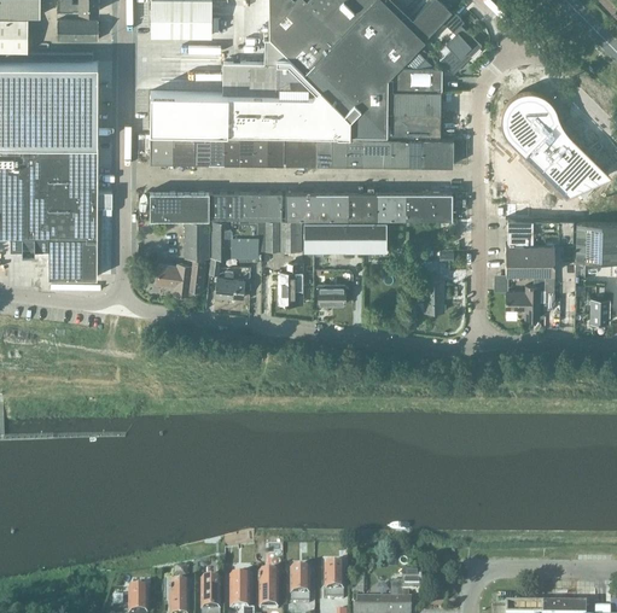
[(40,0),(0,0),(0,18),(21,19),(21,22),(0,22),(0,56),(25,57),(27,23),(25,22),(25,19),(41,19),(40,0)]
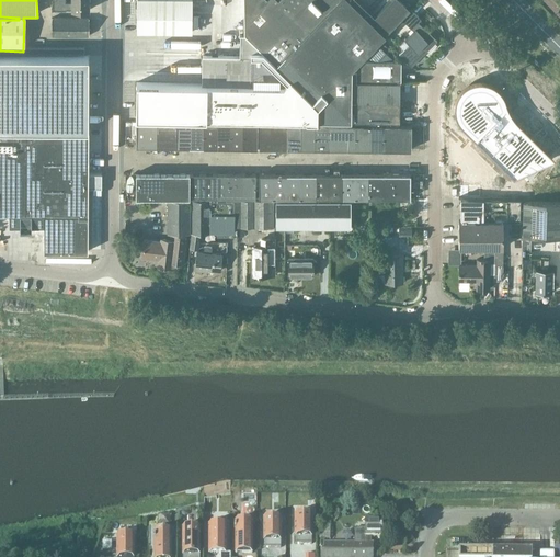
[(72,13),(90,13),(90,0),(72,0),(72,7),(66,7),(66,1),(53,1),(53,13),(66,13),(72,13)]
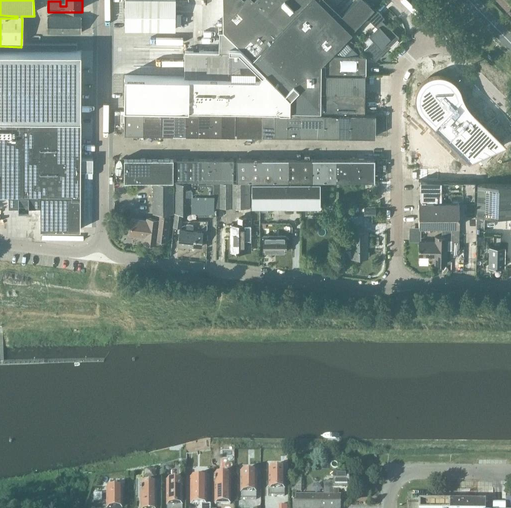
[(251,0),(245,0),(233,12),(223,2),(223,34),(235,45),(235,51),(223,50),(223,54),(219,54),(219,55),(185,54),(185,80),(125,79),(124,111),(189,112),(232,112),(280,113),(280,114),(291,114),(291,113),(321,113),(321,67),(331,58),(347,40),(352,35),(375,11),(362,0),(359,0),(342,17),(323,0),(256,0),(254,2),(251,0)]
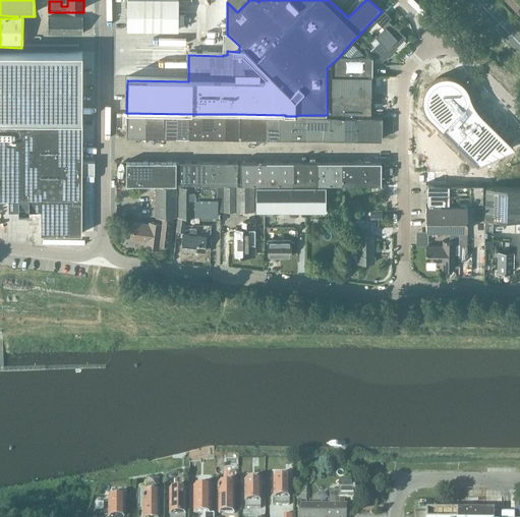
[(134,0),(133,34),(185,34),(186,16),(203,16),(203,12),(212,12),(212,1),(134,0)]
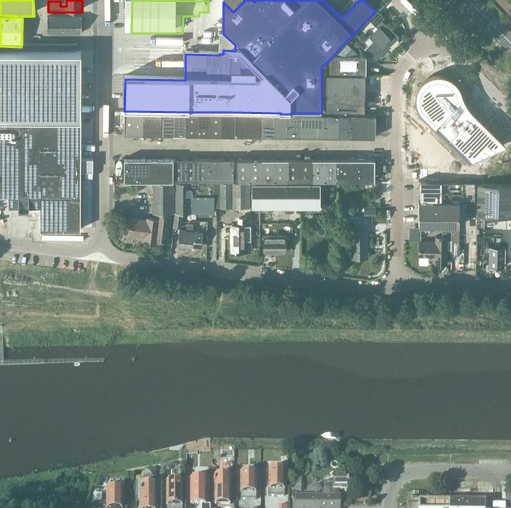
[(222,0),(223,2),(233,12),(245,0),(251,0),(254,2),(256,0),(222,0)]
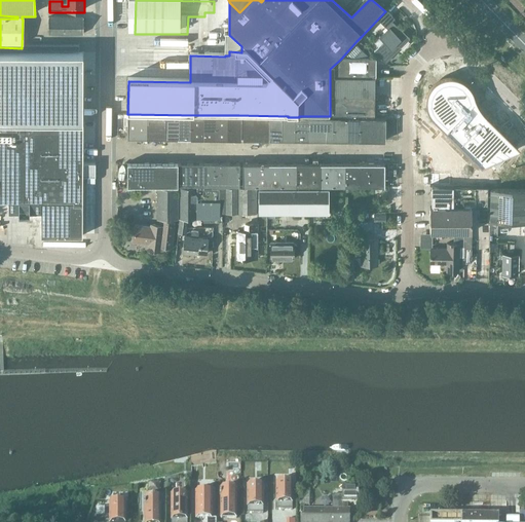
[(386,31),(396,22),(386,13),(378,22),(386,31)]
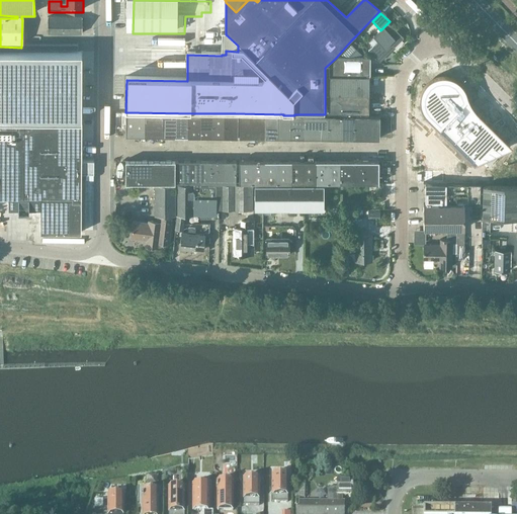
[(373,50),(369,54),(380,66),(395,52),(404,41),(395,32),(386,24),(380,30),(376,33),(379,35),(375,40),(379,45),(373,50)]
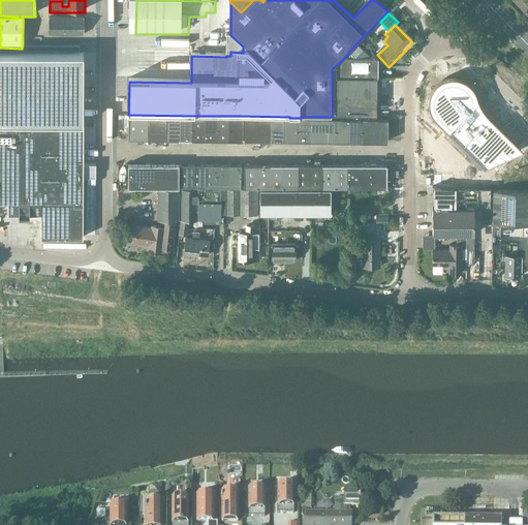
[(226,45),(229,33),(223,31),(220,44),(226,45)]
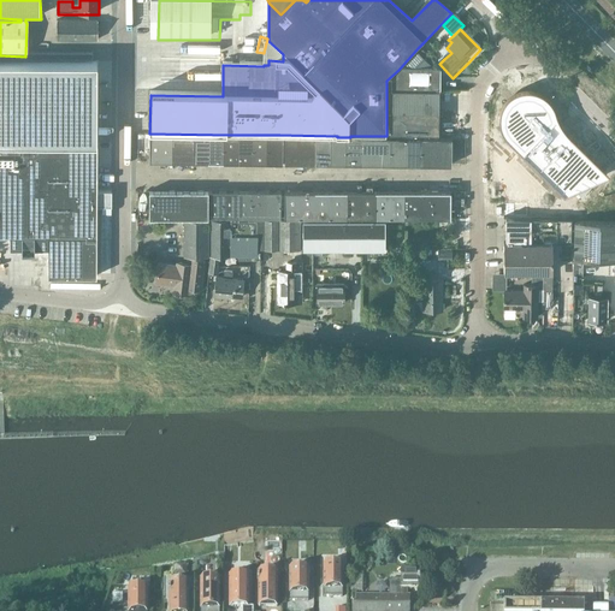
[(253,61),(254,54),(222,48),(220,55),(253,61)]
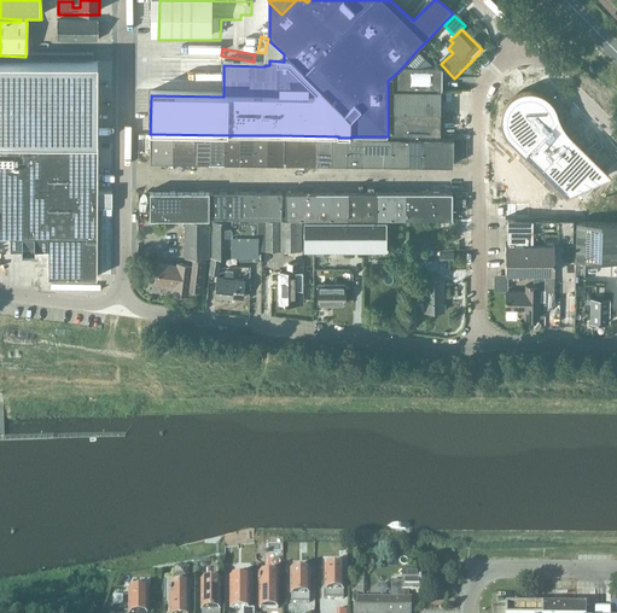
[(419,48),(400,70),(401,71),(437,73),(434,69),(419,56),(423,52),(419,48)]
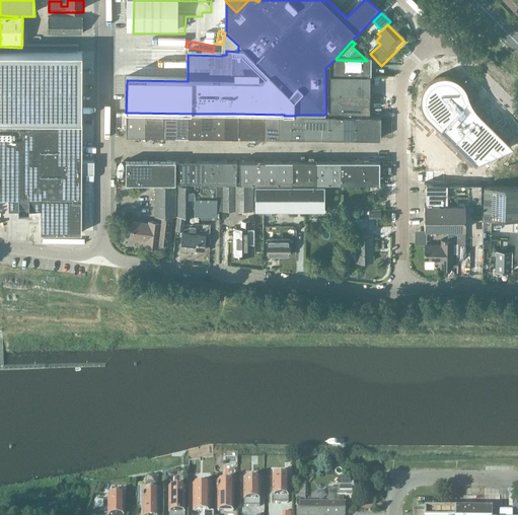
[(83,56),(0,55),(0,201),(8,202),(8,212),(18,212),(18,215),(29,215),(29,212),(41,213),(41,236),(82,236),(82,124),(83,56)]
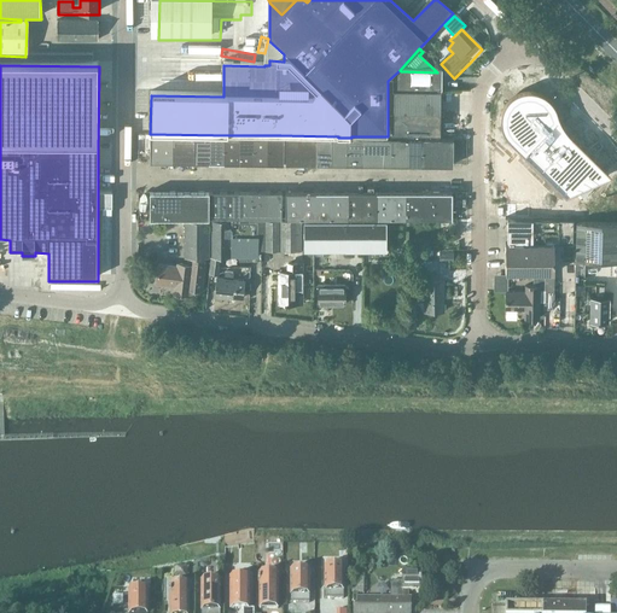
[(442,92),(442,73),(437,73),(401,71),(393,80),(393,91),(442,92)]
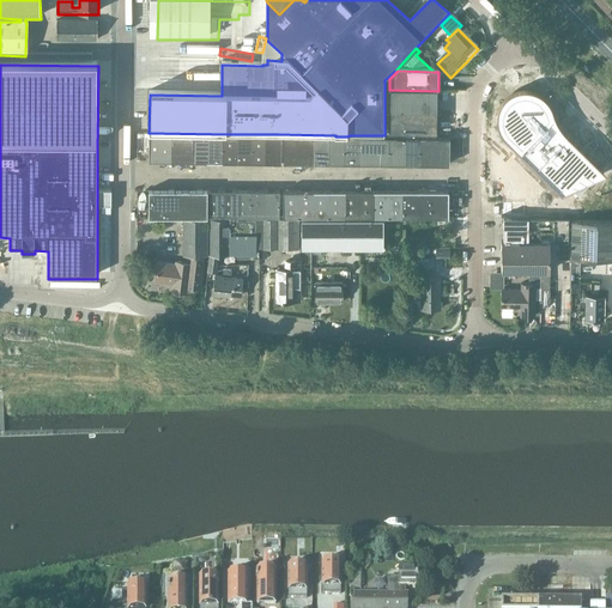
[(391,92),(391,114),(437,115),(437,104),(438,93),(391,92)]
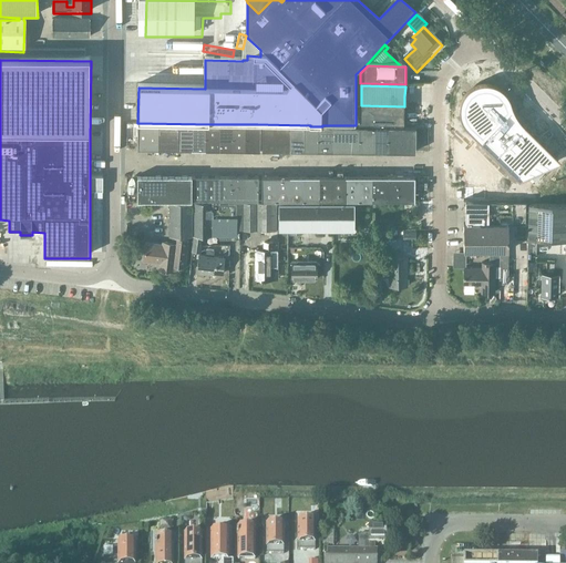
[(460,112),(460,113),(460,114),(460,115),(460,116),(460,118),(460,119),(461,120),(461,121),(461,122),(462,123),(462,124),(463,124),(463,125),(463,126),(464,128),(465,129),(465,130),(466,131),(467,131),(467,132),(475,140),(516,180),(546,150),(525,129),(511,114),(513,112),(513,111),(513,110),(513,109),(512,108),(512,106),(512,105),(512,104),(511,103),(511,102),(510,101),(510,100),(508,99),(507,98),(507,96),(506,96),(506,95),(505,94),(504,93),(503,92),(502,91),(501,91),(501,90),(500,90),(498,90),(497,89),(496,89),(496,88),(495,88),(494,88),(493,88),(492,86),(491,86),(490,86),(489,86),(487,86),(486,86),(485,86),(484,86),(483,86),(482,86),(481,86),(480,88),(479,88),(477,88),(476,89),(475,89),(474,89),(473,90),(472,91),(471,91),(470,92),(469,93),(467,93),(467,94),(466,95),(465,96),(465,98),(464,98),(464,99),(463,100),(463,101),(462,101),(462,102),(462,103),(461,104),(461,105),(461,106),(460,108),(460,109),(460,110),(460,111),(460,112)]
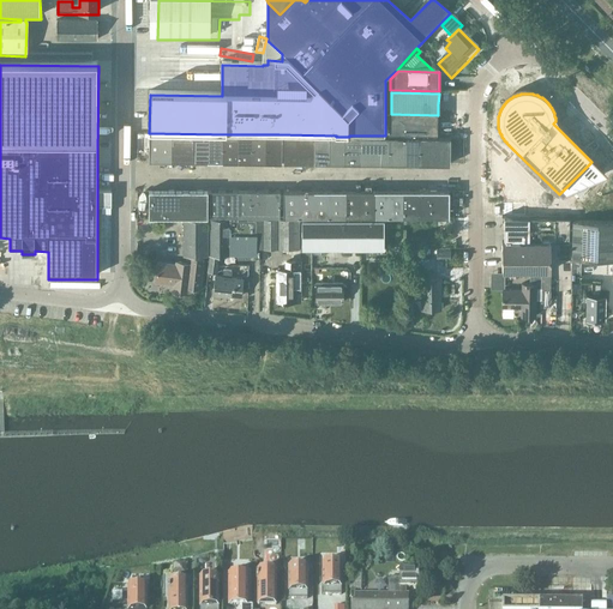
[(438,115),(391,114),(390,136),(438,137),(438,115)]
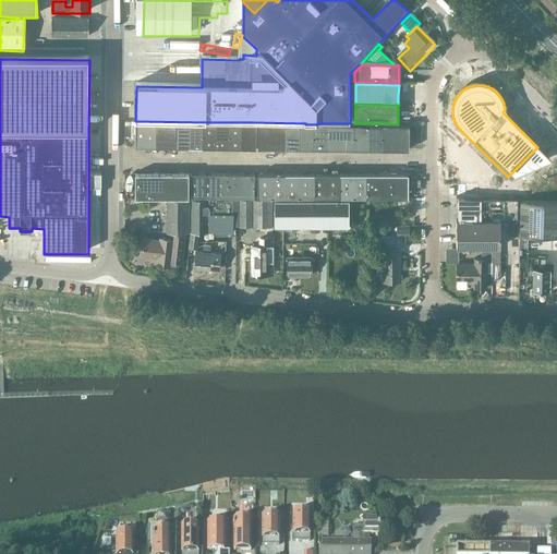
[(156,149),(157,125),(136,125),(136,149),(156,149)]
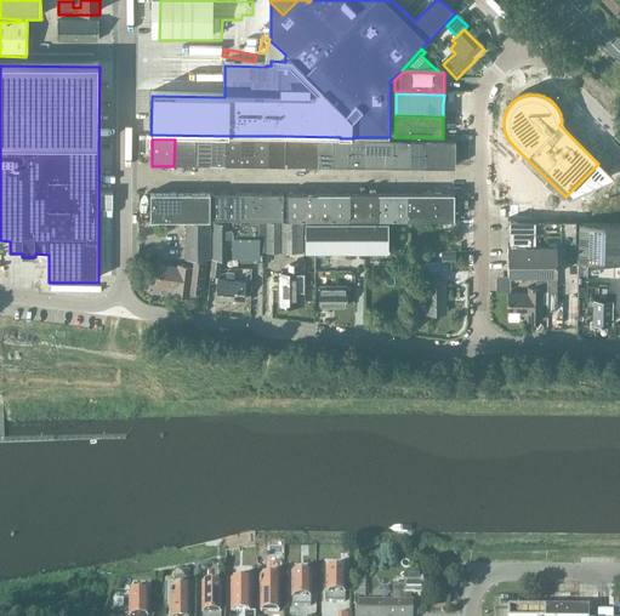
[(197,140),(175,140),(174,166),(197,167),(197,140)]
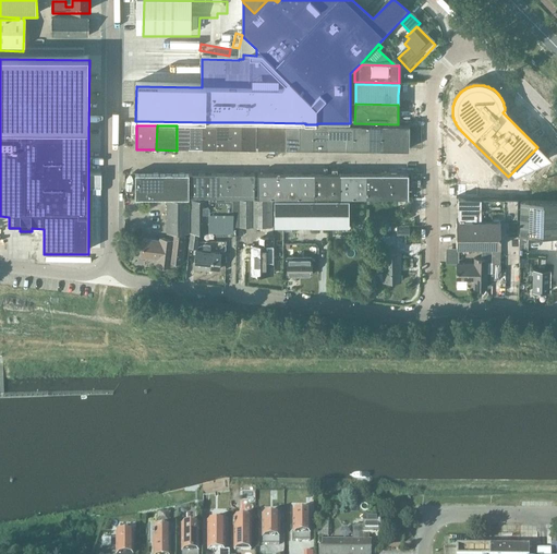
[(190,125),(177,125),(177,151),(190,151),(190,125)]
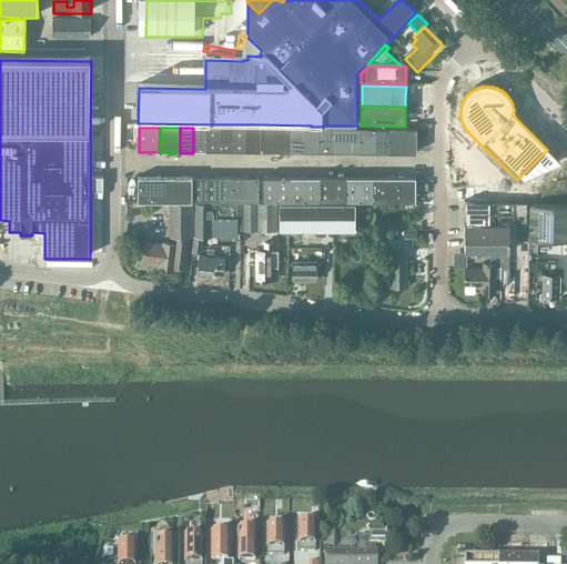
[(206,129),(193,128),(193,153),(206,153),(206,129)]
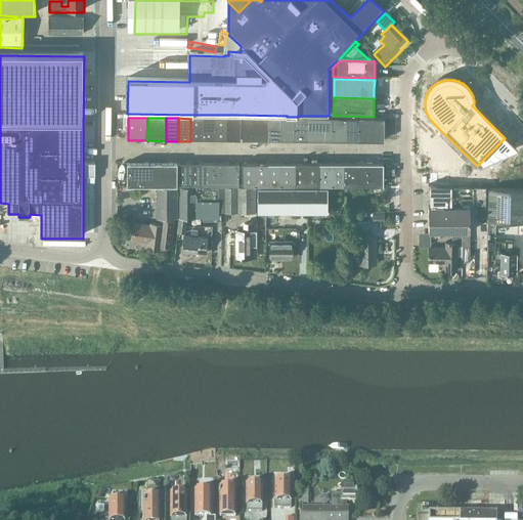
[(204,119),(190,119),(190,141),(203,141),(204,119)]
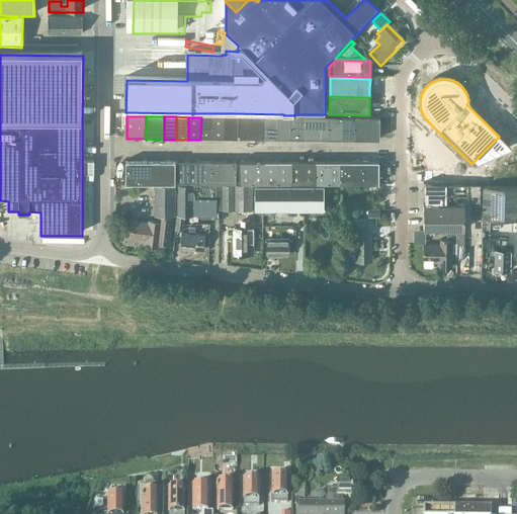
[(201,117),(200,140),(212,140),(213,117),(201,117)]
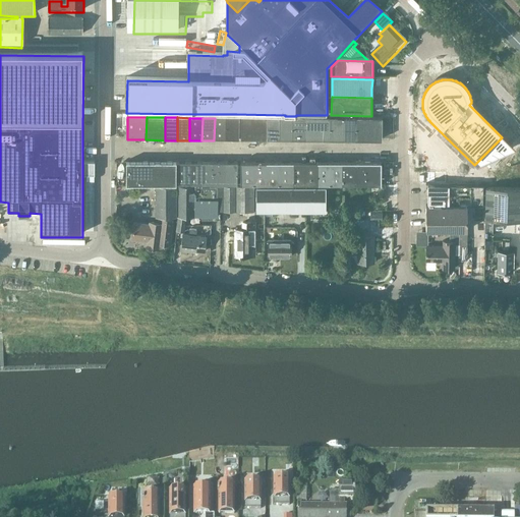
[(227,118),(215,118),(214,140),(227,141),(227,118)]
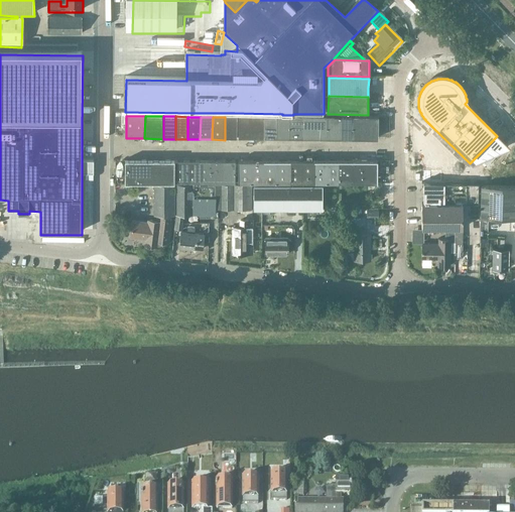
[(225,117),(225,140),(237,140),(238,117),(225,117)]
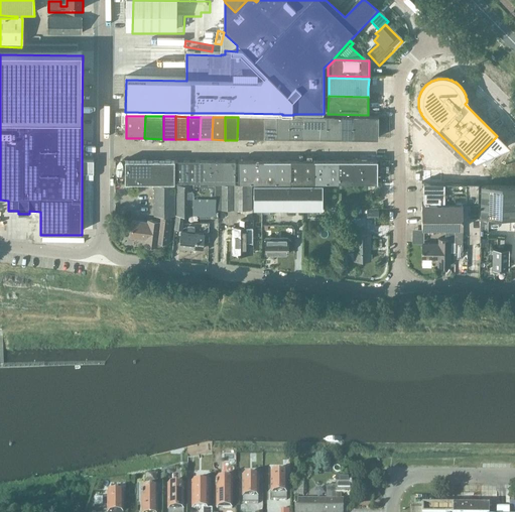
[(252,140),(253,118),(240,118),(239,140),(252,140)]
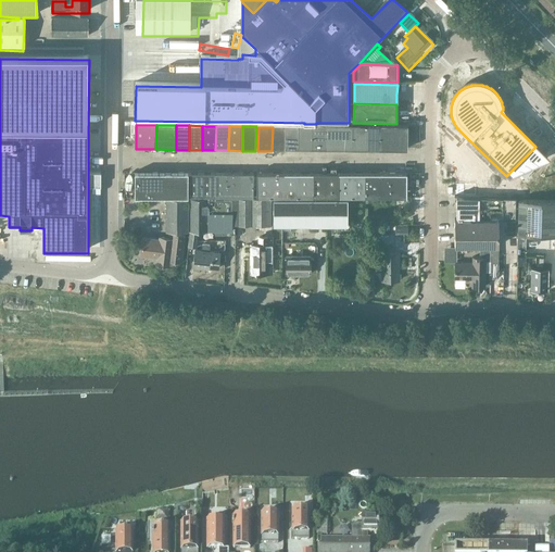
[(273,127),(272,151),(286,151),(286,127),(273,127)]
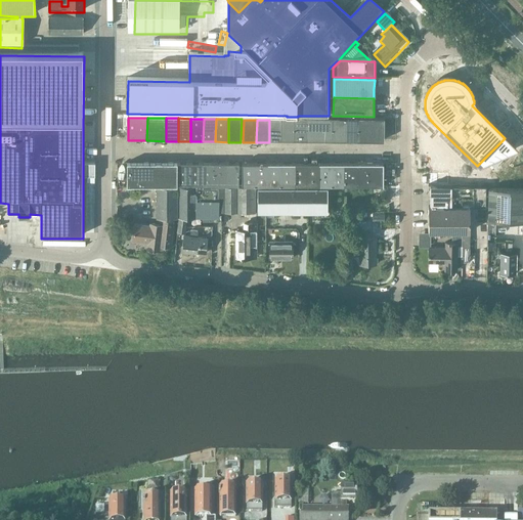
[(269,120),(269,142),(281,142),(281,120),(269,120)]
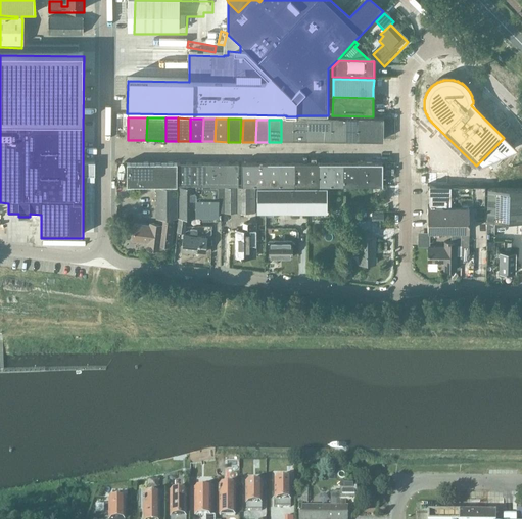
[(294,120),(281,120),(281,142),(294,143),(294,120)]
